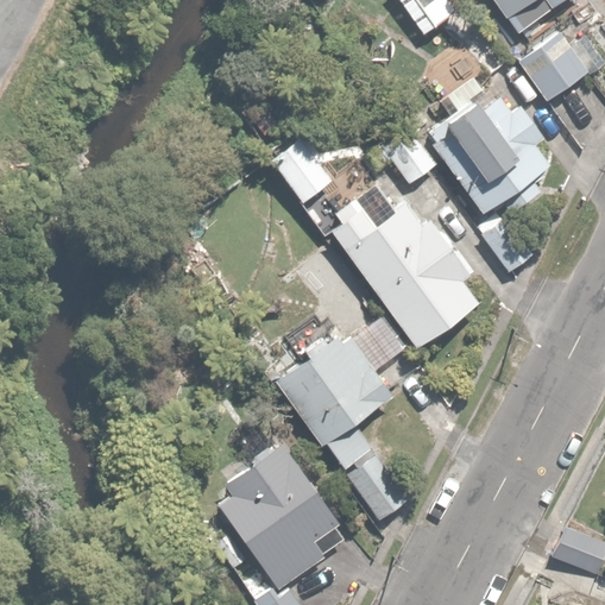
[(491,0),(514,30),(553,0),(491,0)]
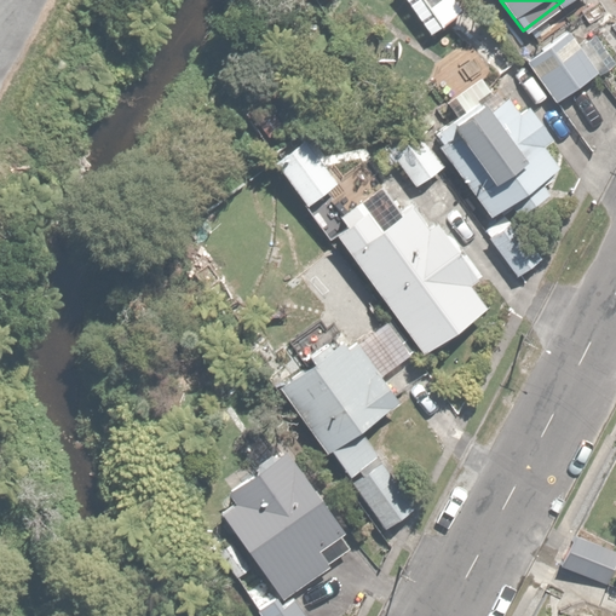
[(568,32),(528,61),(558,101),(597,72),(568,32)]
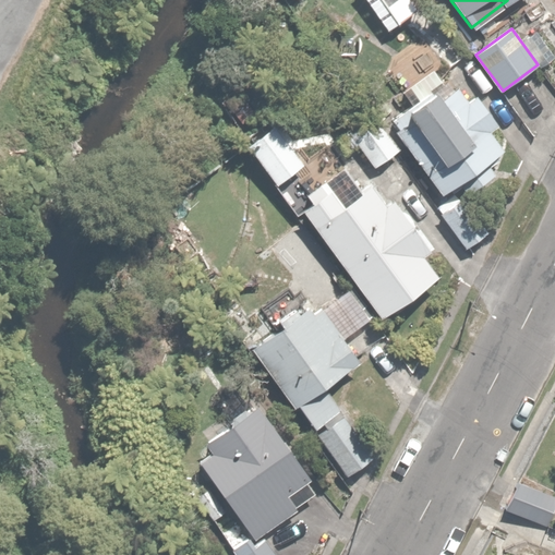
[(454,82),(407,118),(439,160),(425,171),(442,193),(460,179),(473,196),(514,165),(491,135),(503,127),(481,99),(472,107),(454,82)]
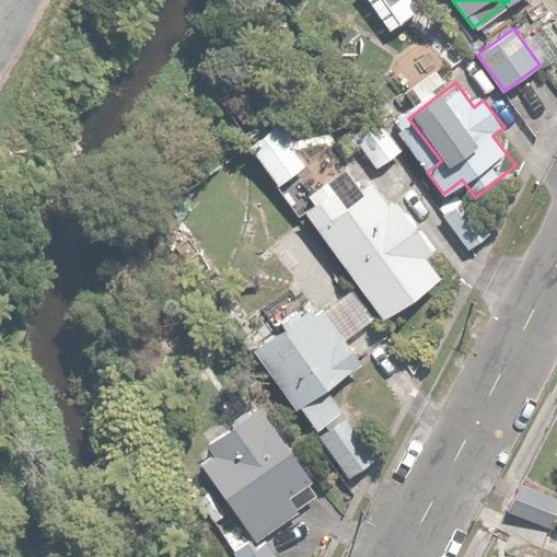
[(402,152),(376,118),(373,114),(340,138),(351,153),(361,146),(378,170),(402,152)]
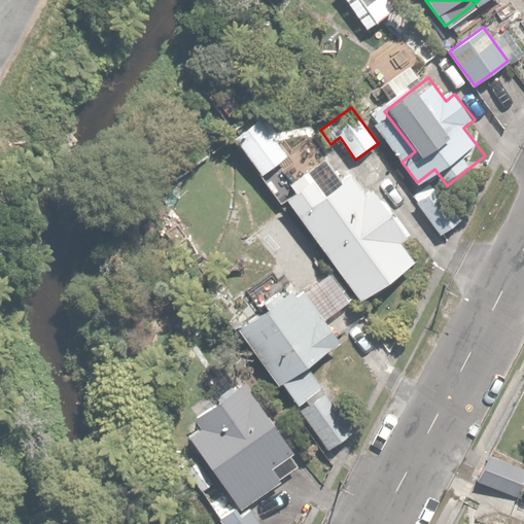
[(260,120),(234,139),(260,177),(287,158),(260,120)]
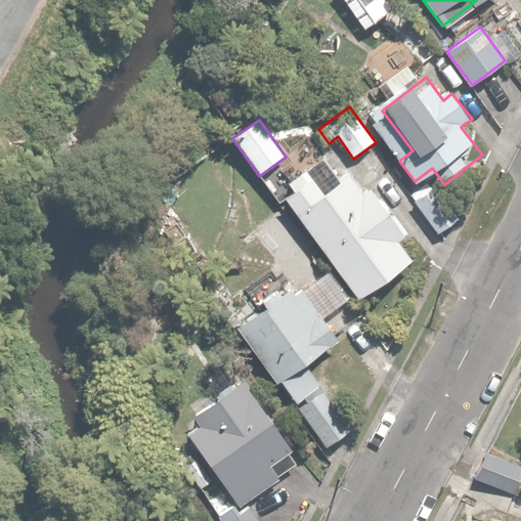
[(292,196),(286,200),(358,302),(415,262),(400,243),(406,239),(370,186),(361,191),(349,173),(337,181),(321,159),(285,185),(292,196)]
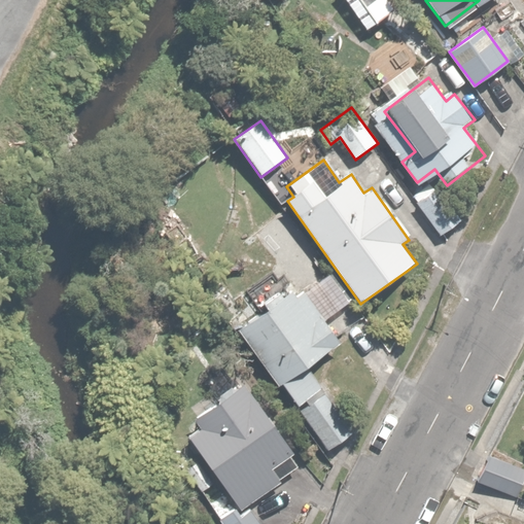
[(441,188),(418,204),(439,235),(461,219),(441,188)]
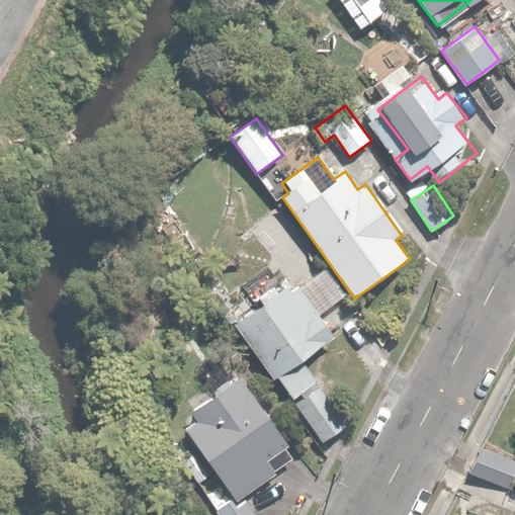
[(347,296),(326,270),(296,293),(289,285),(238,327),(293,399),(316,380),(302,362),(336,335),(322,317),(347,296)]
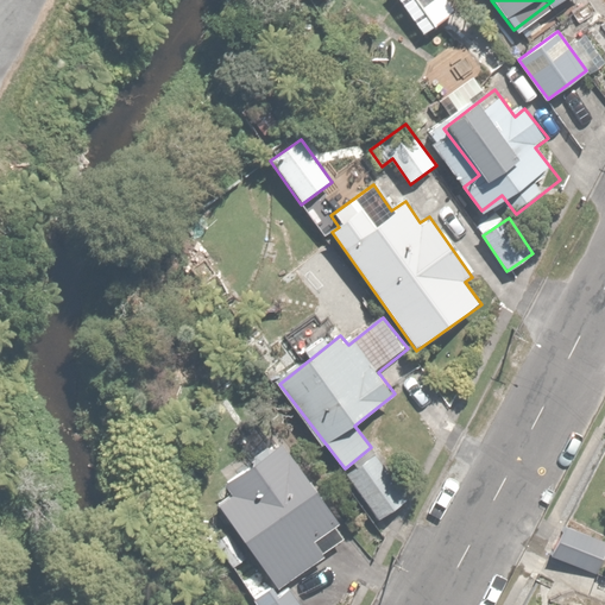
[(307,604),(288,578),(347,536),(282,443),(221,486),(229,497),(219,504),(275,584),(254,598),(259,604),(307,604)]
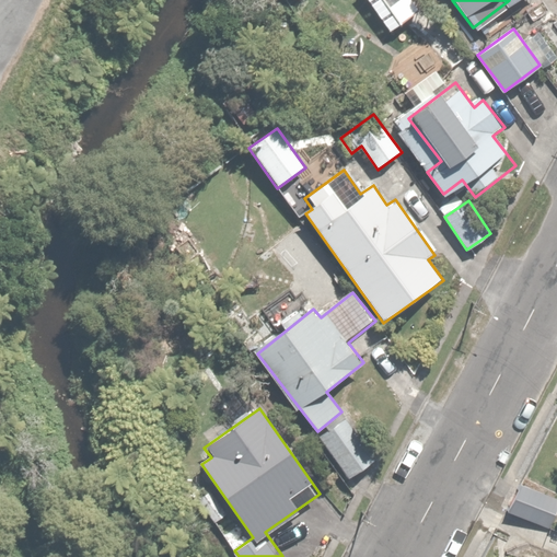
[(376,460),(347,417),(320,434),(349,478),(376,460)]
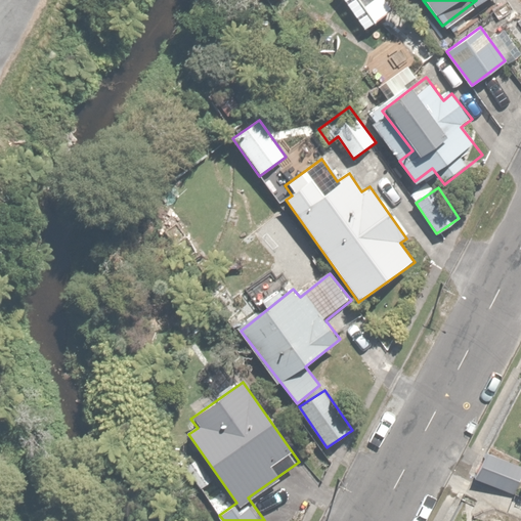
[(520,466),(490,454),(480,481),(515,494),(520,478),(520,466)]
